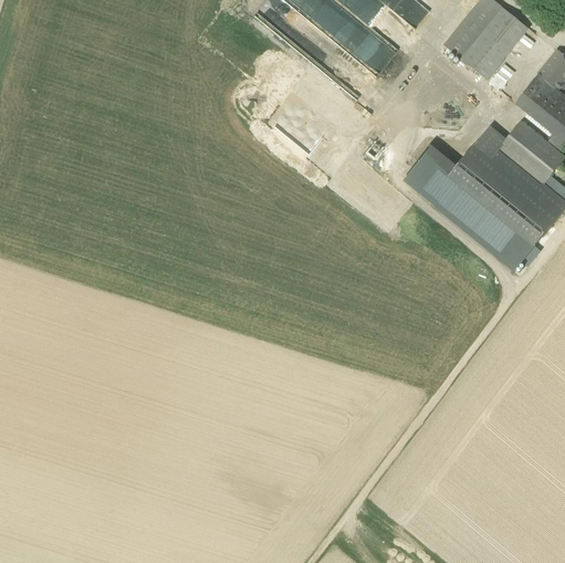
[(383,0),(414,28),(429,11),(416,0),(383,0)]
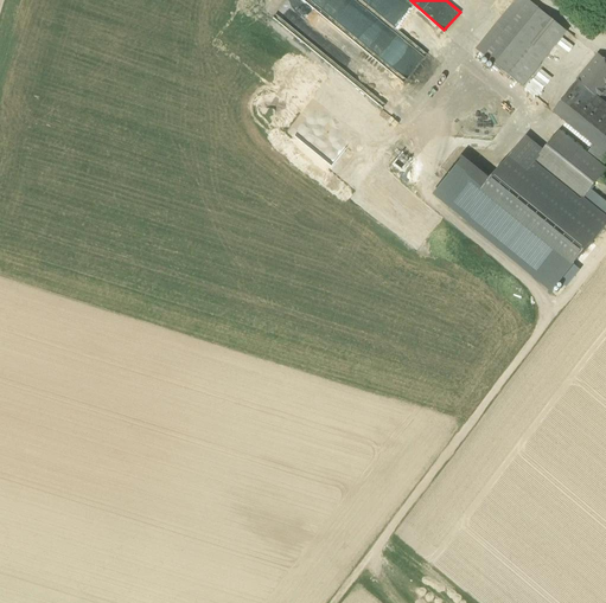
[(493,62),(538,7),(530,0),(514,0),(476,46),(493,62)]
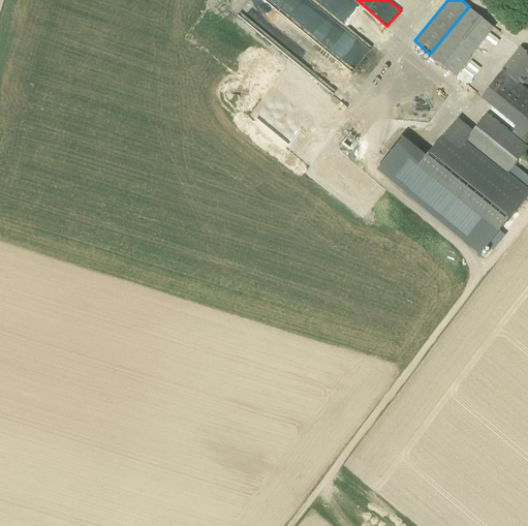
[(430,54),(454,73),(493,26),(469,6),(430,54)]
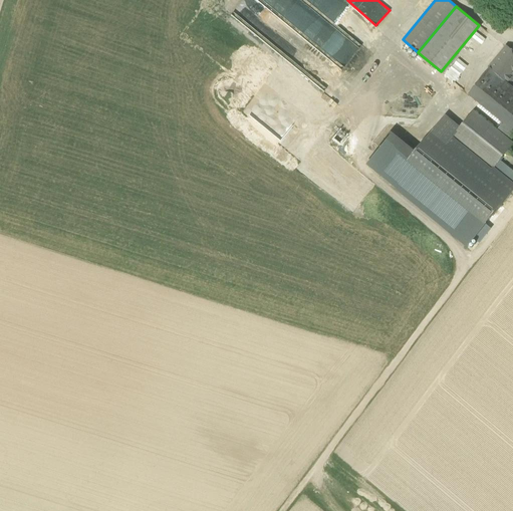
[(512,51),(506,45),(498,55),(512,68),(512,51)]
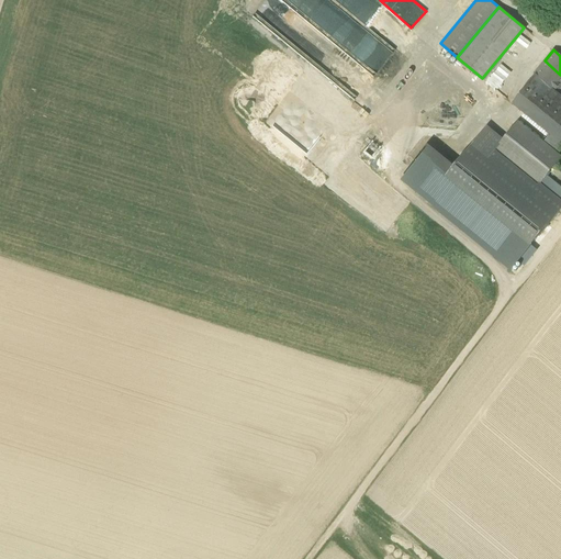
[(549,132),(560,142),(560,94),(554,90),(560,81),(560,75),(545,60),(511,101),(549,132)]
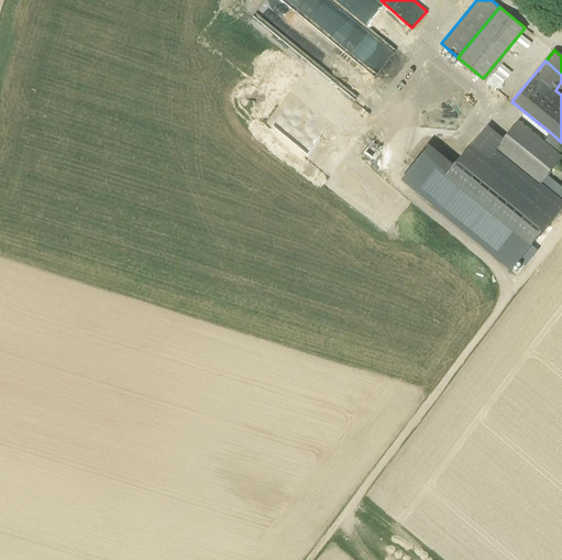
[(540,180),(547,174),(561,155),(558,152),(543,141),(518,121),(504,139),(495,149),(538,183),(540,180)]
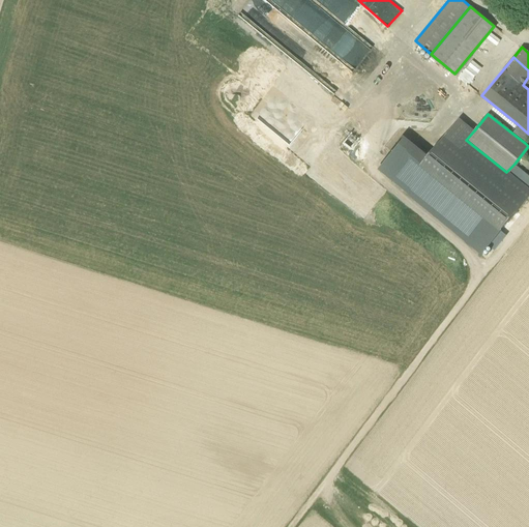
[(528,194),(528,186),(508,170),(506,172),(466,140),(474,130),(458,117),(428,154),(418,166),(499,231),(528,194)]
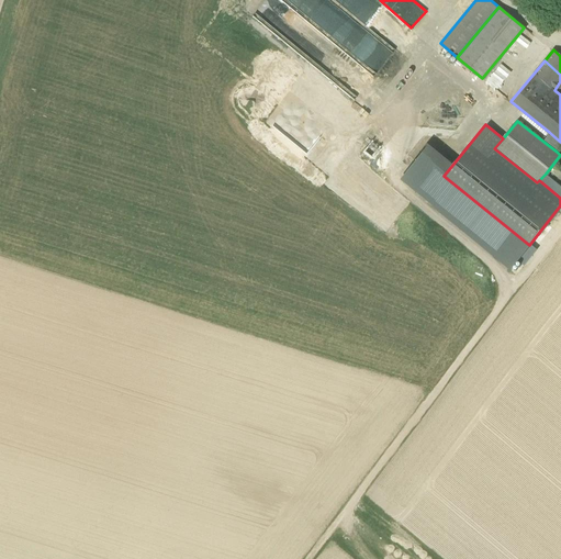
[(542,141),(557,152),(560,146),(560,142),(549,132),(542,141)]
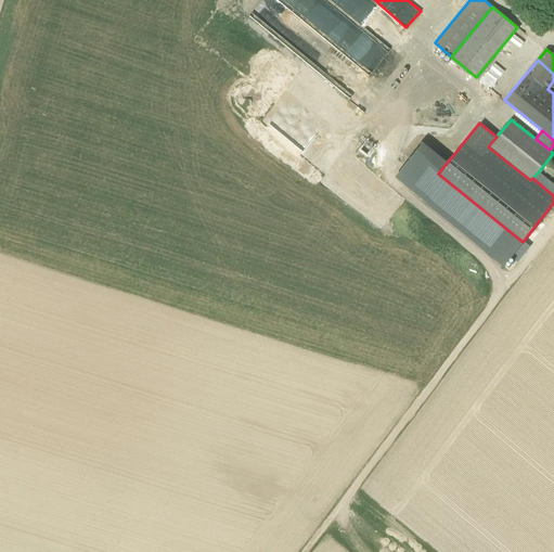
[(368,152),(373,145),(365,139),(360,146),(368,152)]
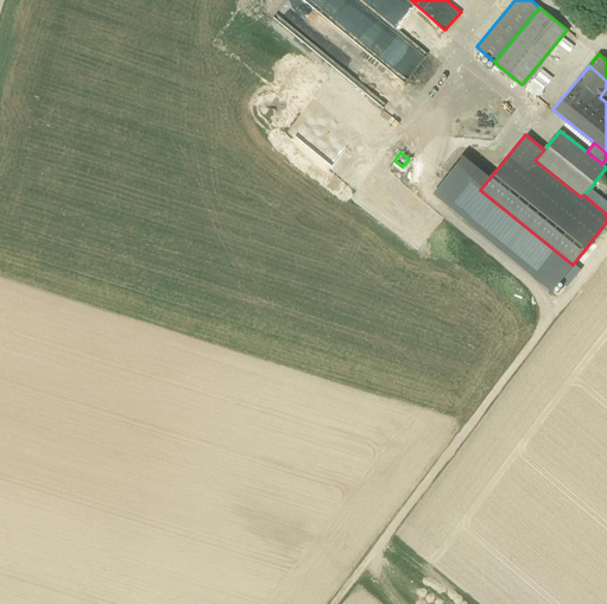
[(462,154),(430,192),(551,291),(573,265),(480,190),(491,177),(462,154)]
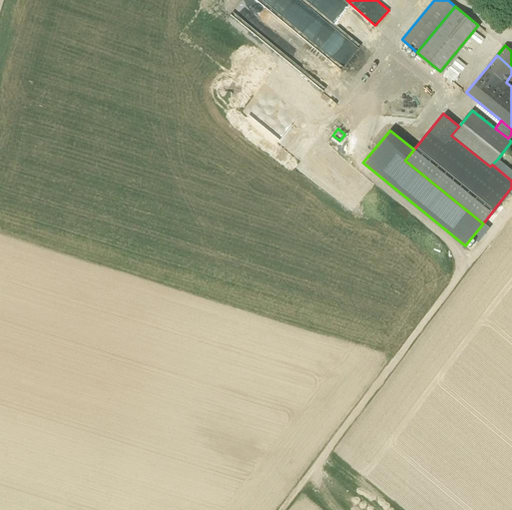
[(492,164),(511,180),(511,169),(498,158),(492,164)]
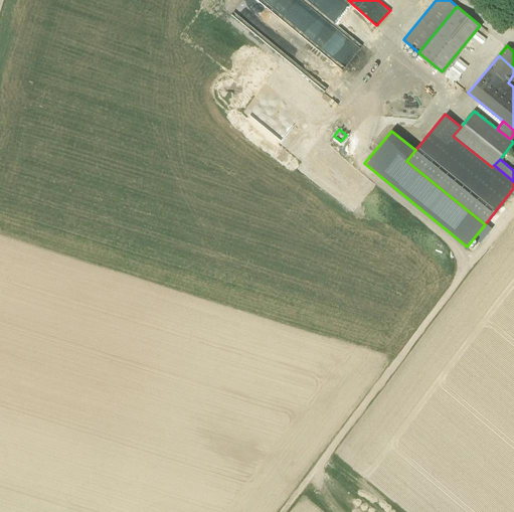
[(343,479),(360,495),(366,488),(349,473),(343,479)]
